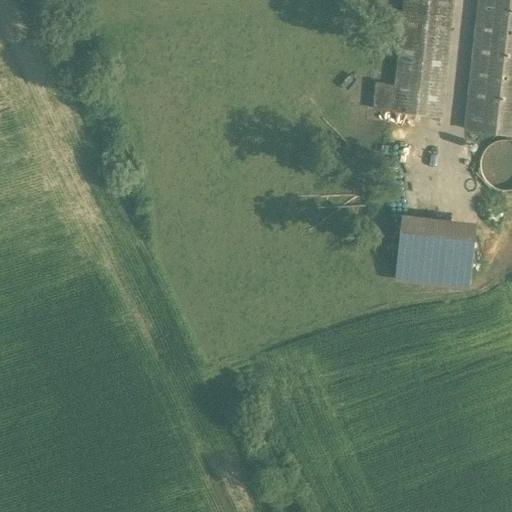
[(403,0),(395,81),(391,111),(440,116),(453,0),(403,0)]
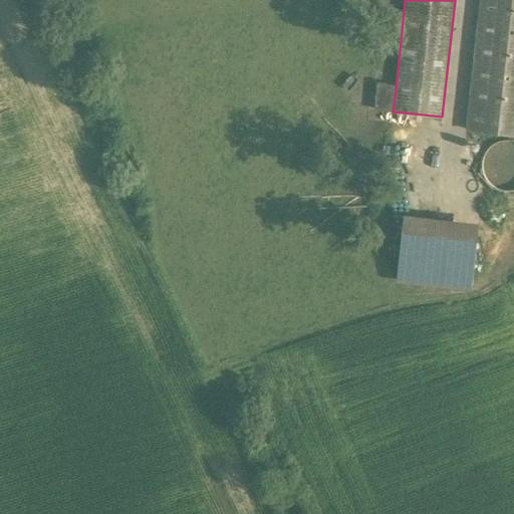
[(513,0),(482,0),(468,130),(513,134),(513,0)]
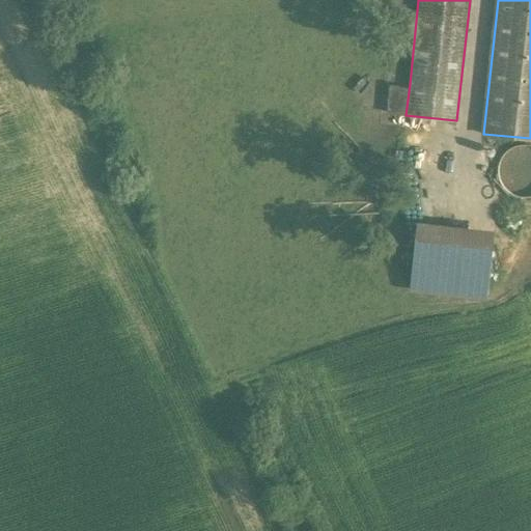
[(530,149),(527,149),(520,149),(512,151),(506,157),(502,164),(501,171),(503,179),(505,184),(510,189),(518,193),(522,193),(529,193),(530,192),(530,149)]
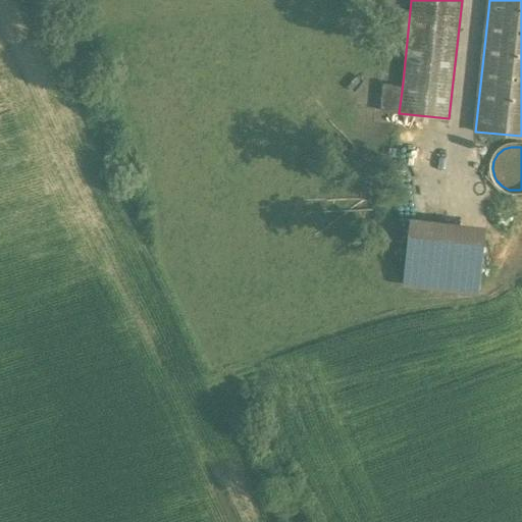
[(411,220),(409,236),(484,243),(485,227),(411,220)]
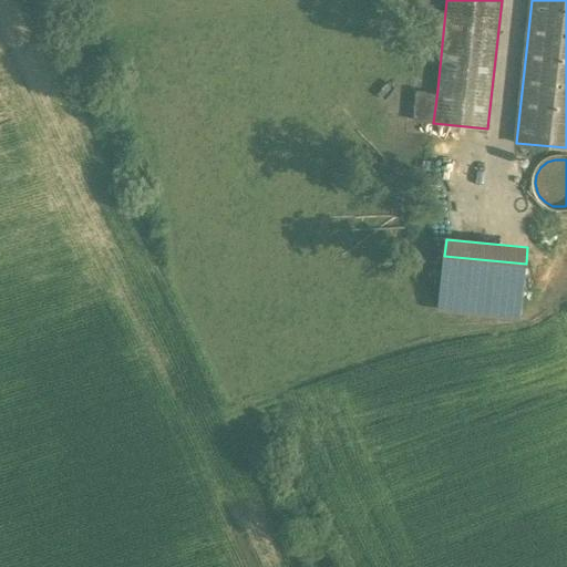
[(526,264),(444,256),(439,309),(519,318),(526,264)]
